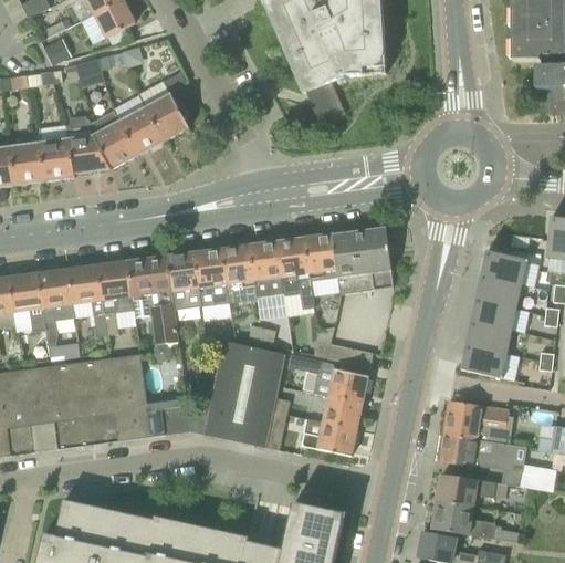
[(31,0),(24,3),(30,14),(50,4),(48,0),(31,0)]
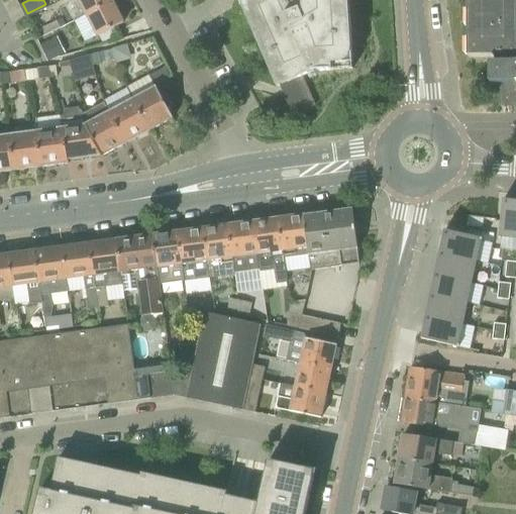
[(79,0),(86,13),(112,0),(79,0)]
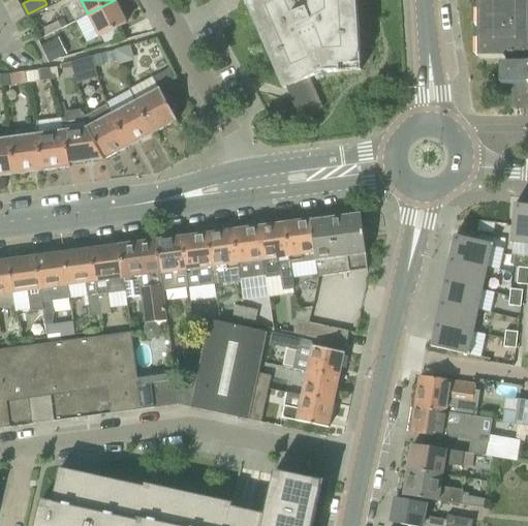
[(99,35),(126,22),(115,0),(88,13),(99,35)]
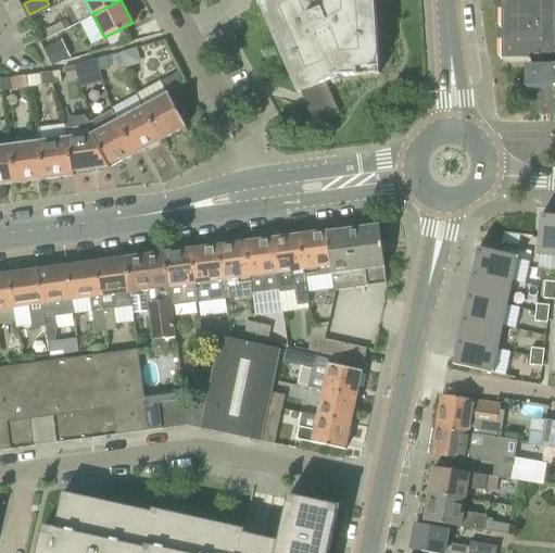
[(379,72),(374,0),(256,0),(298,91),(301,90),(314,122),(339,111),(325,79),(336,75),(338,75),(379,72)]
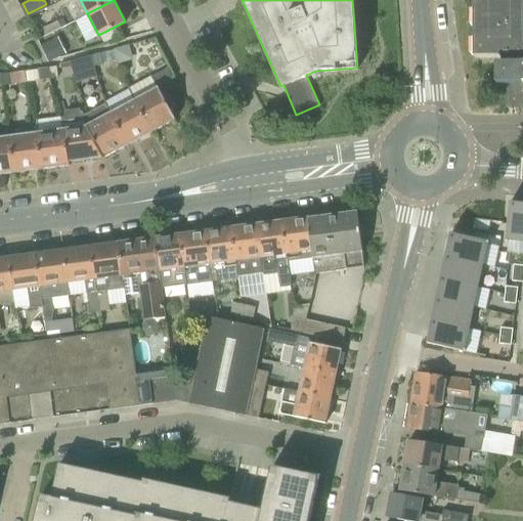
[(522,61),(522,0),(474,0),(474,10),(477,10),(477,25),(474,25),(474,39),(477,39),(477,53),(475,53),(475,56),(503,55),(503,62),(496,62),(496,82),(510,82),(510,102),(522,101),(522,61)]
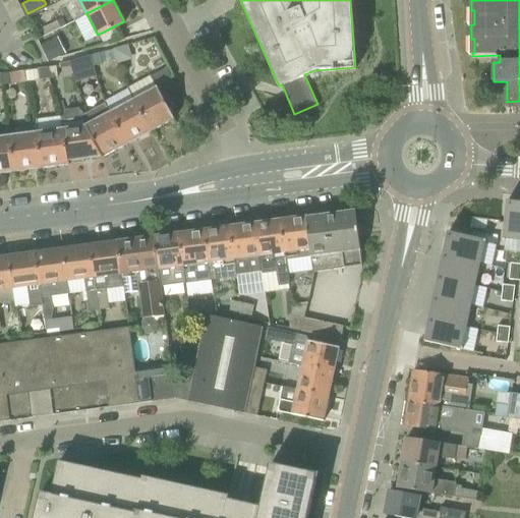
[(66,52),(58,36),(40,44),(46,57),(47,60),(66,52)]
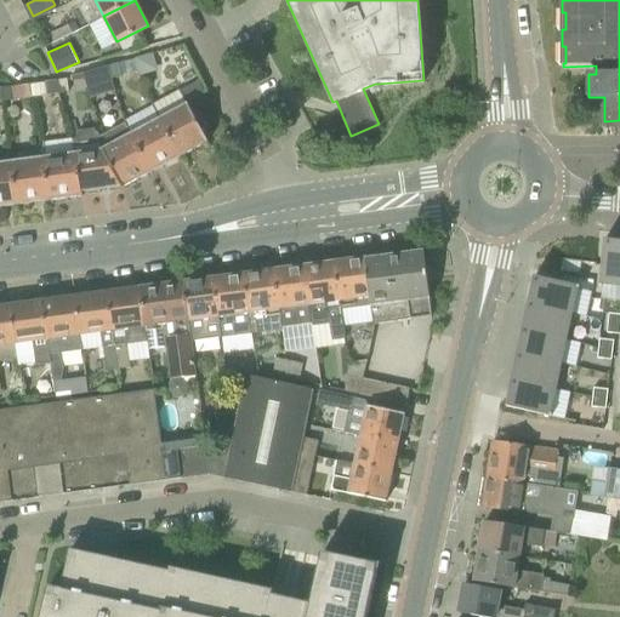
[(153,52),(135,57),(140,74),(158,68),(157,63),(153,52)]
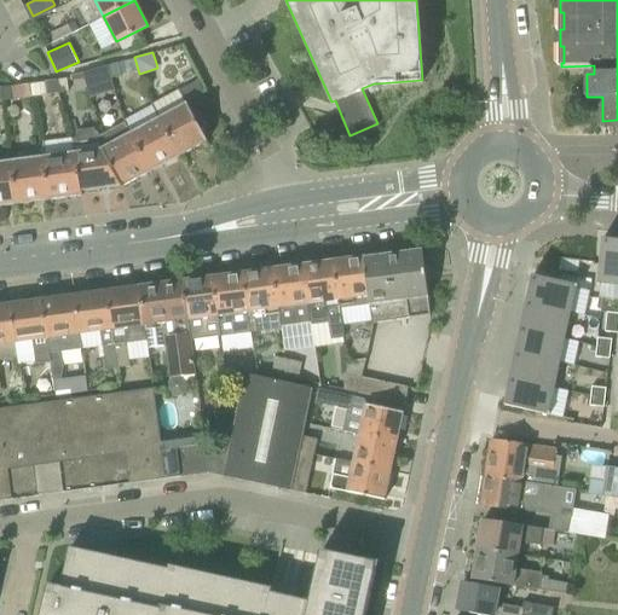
[(117,61),(108,63),(111,76),(122,73),(117,61)]
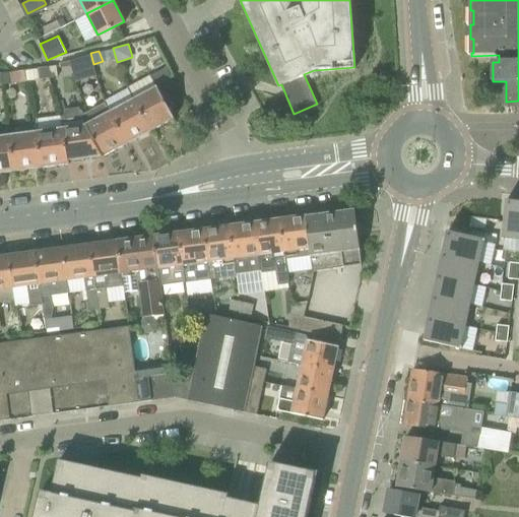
[(87,66),(93,64),(90,53),(69,59),(70,65),(72,70),(87,66)]
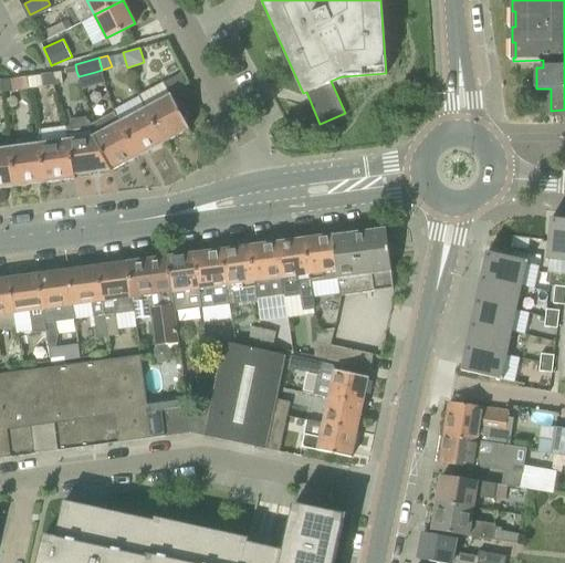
[(53,83),(62,82),(61,70),(52,72),(53,83)]
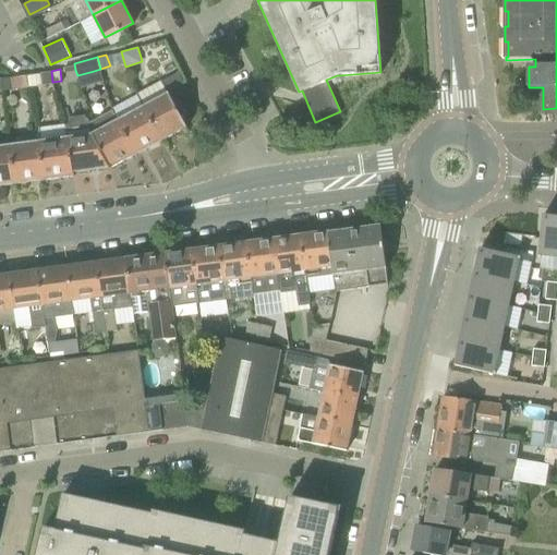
[(51,71),(46,71),(41,72),(40,72),(41,83),(52,82),(51,71)]
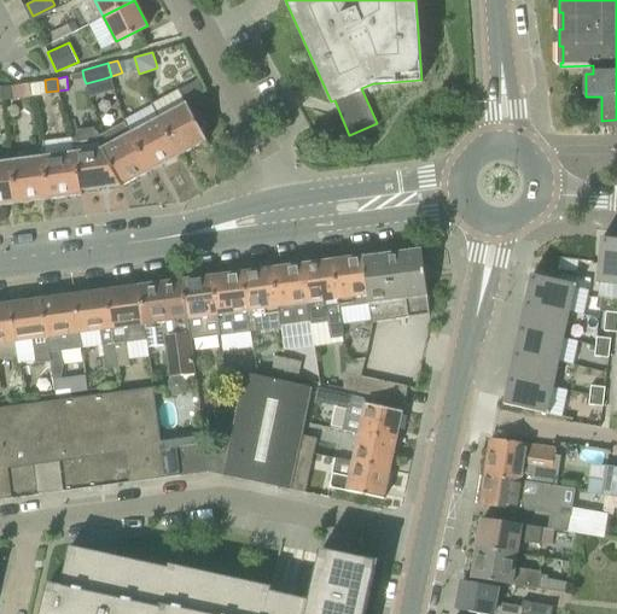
[(185,99),(203,89),(197,79),(179,88),(185,99)]
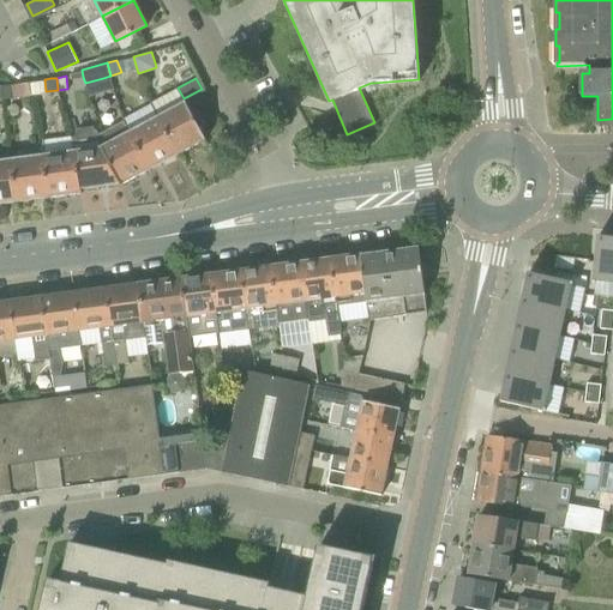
[(13,96),(11,83),(1,84),(4,97),(13,96)]
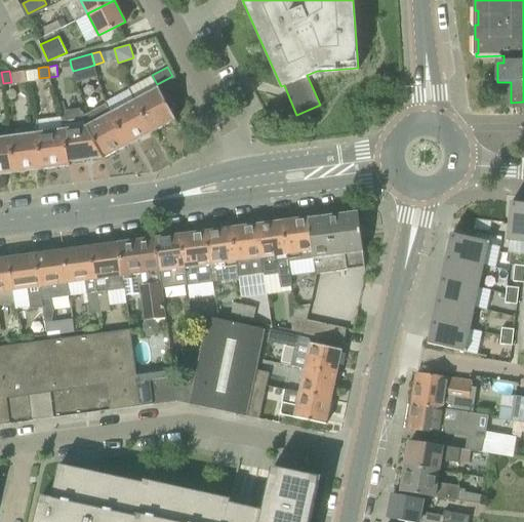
[(153,130),(175,118),(170,109),(175,107),(168,92),(163,94),(158,85),(158,86),(152,75),(128,87),(130,90),(134,98),(153,130)]
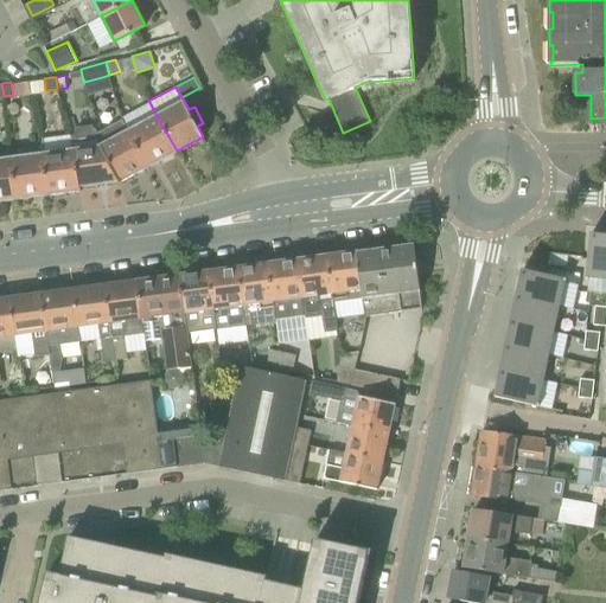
[(177,151),(155,114),(151,104),(148,101),(121,116),(121,119),(127,129),(148,166),(177,151)]
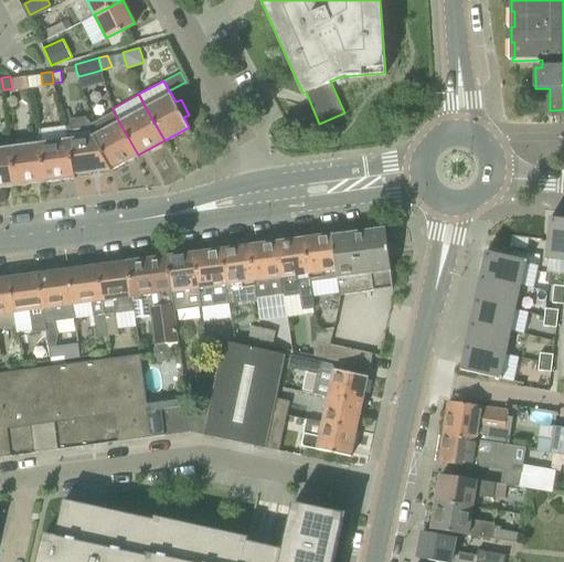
[(138,155),(118,120),(113,110),(92,123),(92,134),(93,134),(113,168),(126,161),(138,155)]
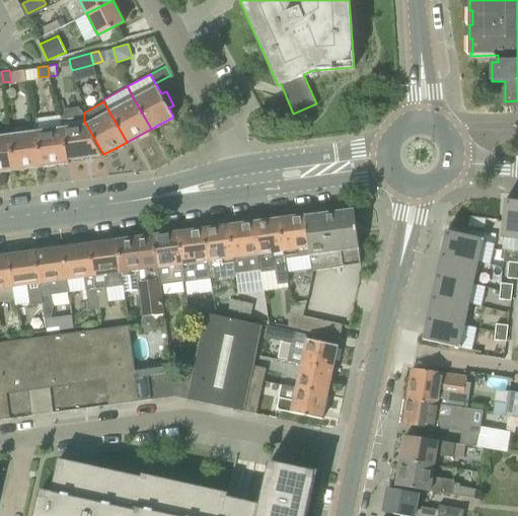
[(85,123),(84,123),(84,113),(80,107),(79,107),(79,105),(65,107),(65,109),(62,116),(63,118),(64,127),(68,159),(103,154),(85,123)]
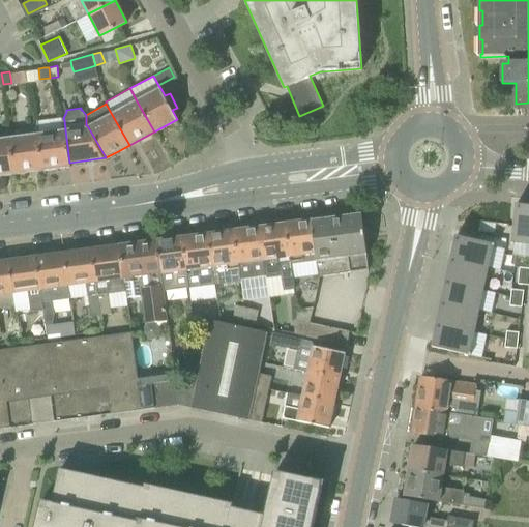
[(36,120),(38,134),(42,169),(70,166),(69,163),(65,129),(64,120),(63,118),(61,118),(61,117),(36,120)]
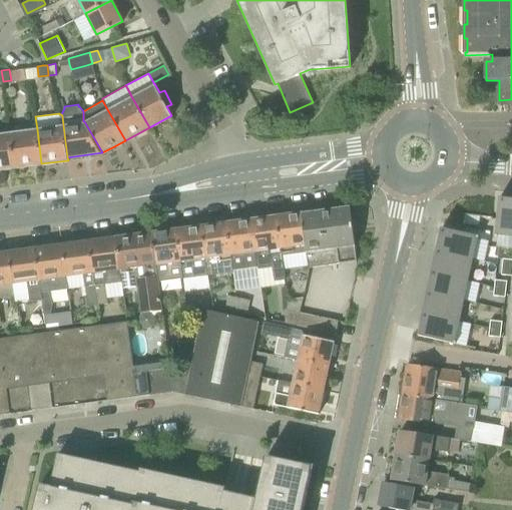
[(14,167),(41,163),(37,129),(10,132),(14,167)]
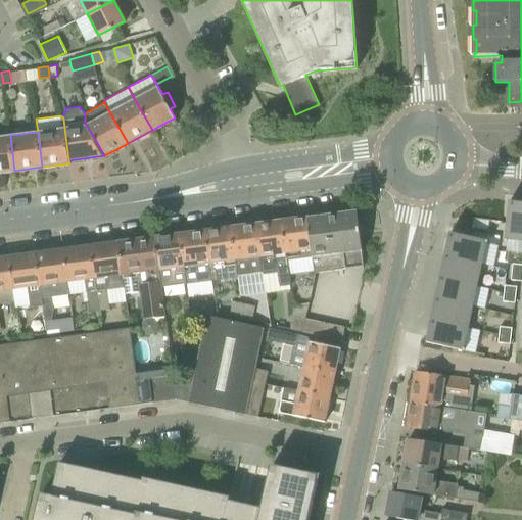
[(0,172),(14,171),(10,135),(0,136),(0,172)]
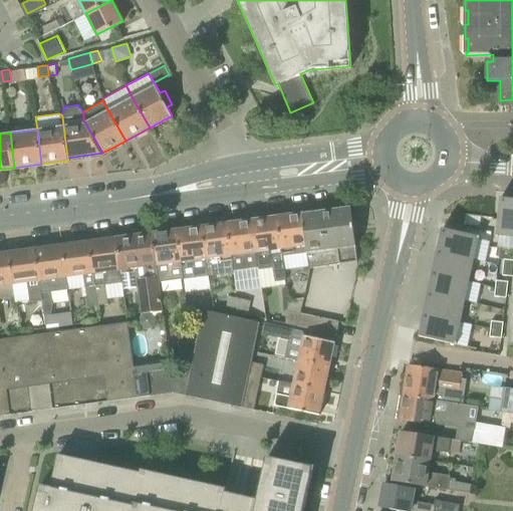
[(512,234),(512,198),(500,197),(495,233),(512,234)]
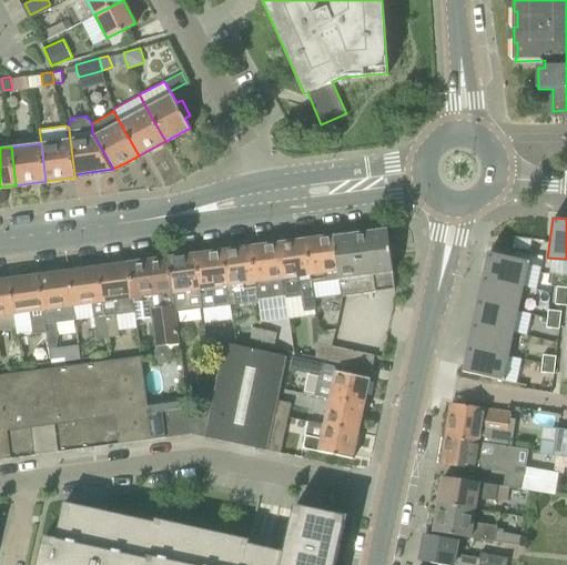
[(375,291),(395,288),(393,271),(387,226),(333,234),(338,279),(341,294),(375,290),(375,291)]
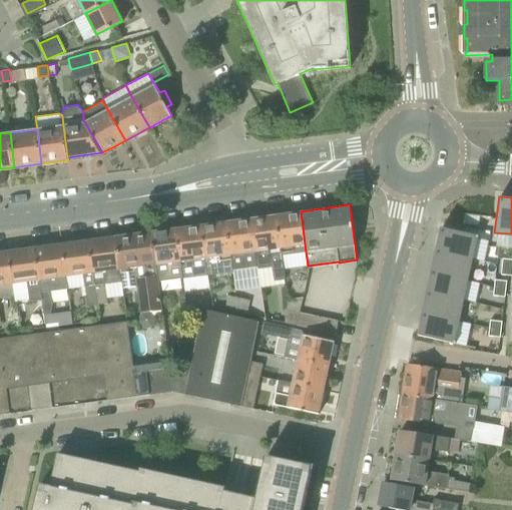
[(276,214),(282,255),(306,251),(301,211),(276,214)]
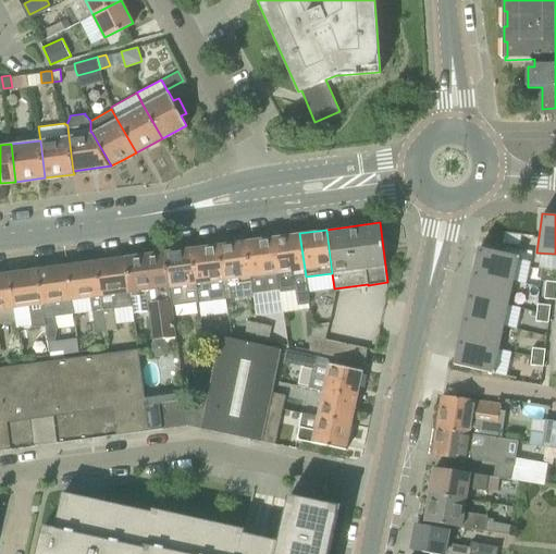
[(299,233),(271,236),(279,288),(279,292),(295,290),(297,304),(309,303),(306,277),(299,233)]
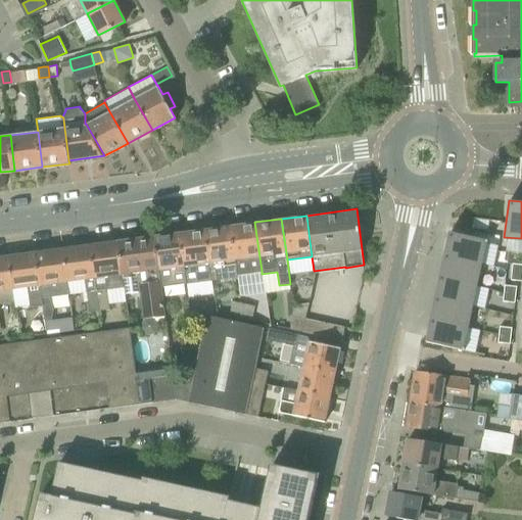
[(231,225),(237,275),(262,271),(254,222),(231,225)]
